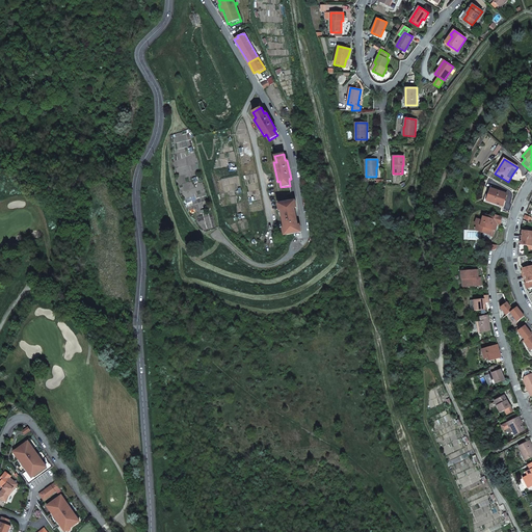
[(490,188),(486,201),(500,205),(502,200),(505,201),(506,196),(507,193),(490,188)]
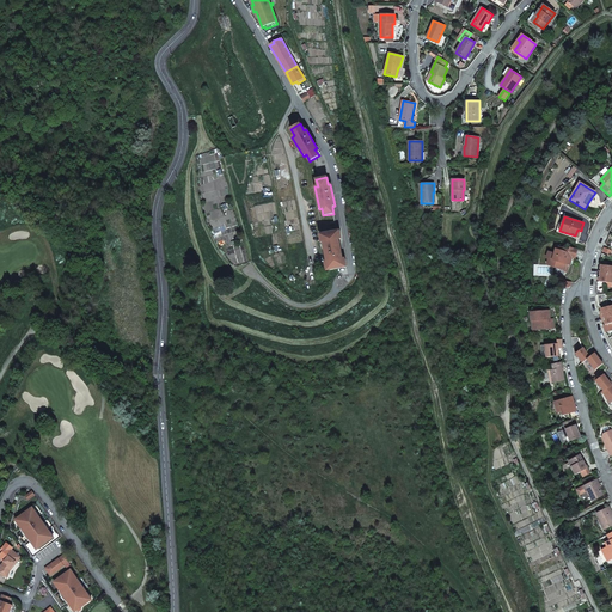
[(322,243),(323,242),(328,262),(325,262),(326,270),(347,267),(344,258),(343,258),(338,239),(341,238),(340,231),(319,234),(322,243)]
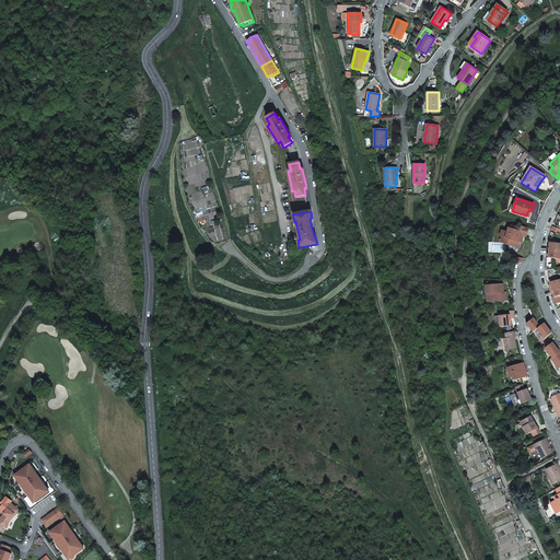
[(500,243),(517,247),(518,243),(522,243),(523,238),(522,237),(522,235),(526,236),(527,232),(528,229),(522,226),(521,229),(512,226),(511,229),(509,228),(508,232),(503,231),(502,237),(500,243)]
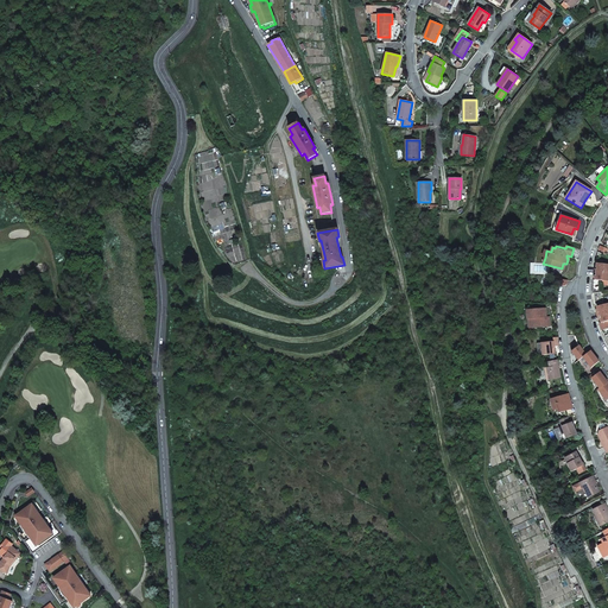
[(602,280),(607,282),(607,272),(594,272),(594,276),(595,276),(595,278),(595,280),(602,280)]
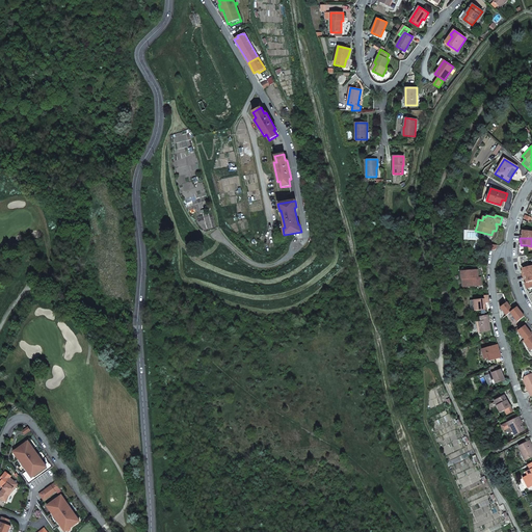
[(531,265),(528,267),(523,268),(523,270),(523,272),(522,272),(523,275),(531,272),(531,265)]
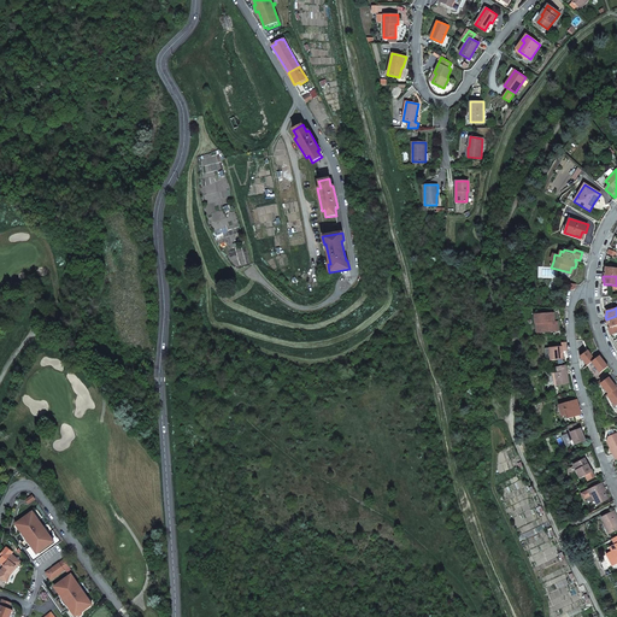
[(554,313),(540,315),(541,323),(539,323),(539,333),(558,331),(558,325),(557,321),(554,322),(554,313)]
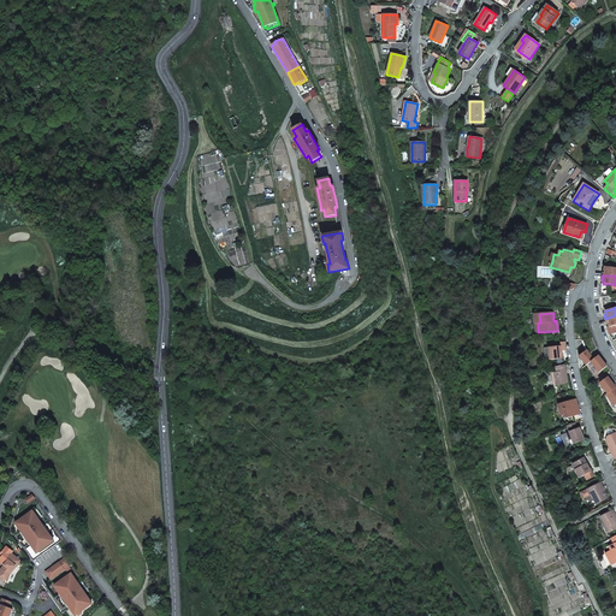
[(609,325),(609,327),(608,327),(610,333),(614,332),(615,331),(615,315),(605,319),(606,324),(608,323),(609,325)]
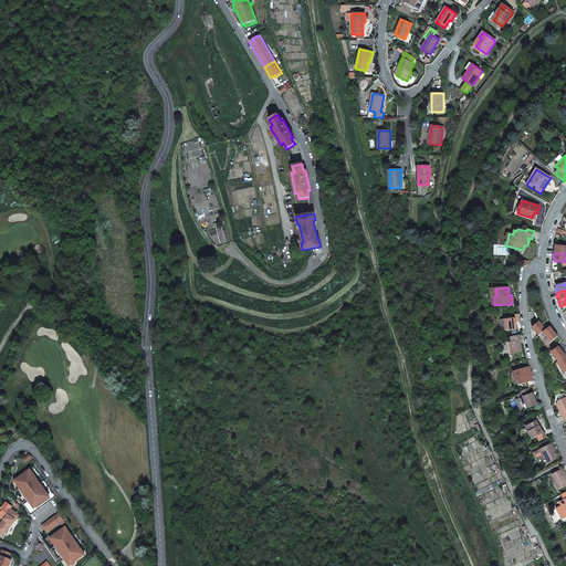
[(515,318),(504,320),(505,331),(517,329),(517,326),(517,323),(521,322),(520,314),(515,315),(515,318)]
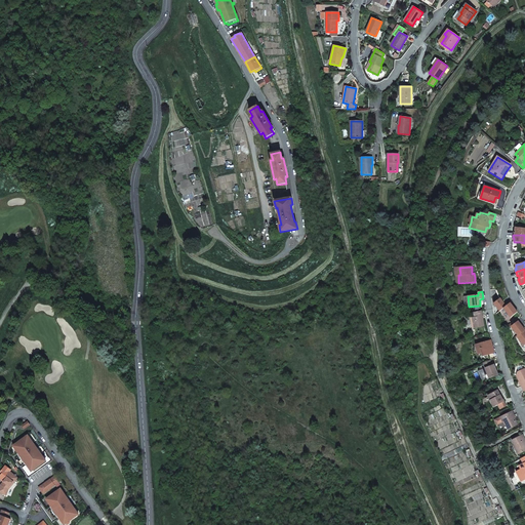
[(505,303),(500,298),(494,304),(500,311),(503,308),(507,306),(505,303)]
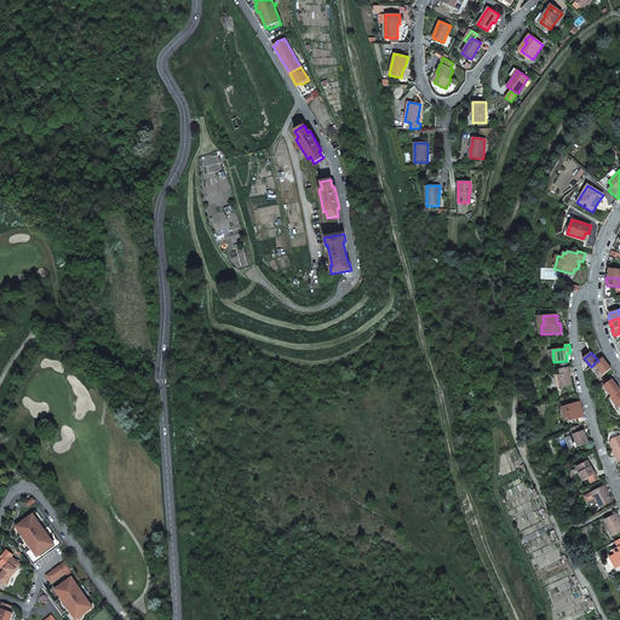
[(609,365),(603,357),(598,361),(595,363),(604,374),(612,368),(609,365)]
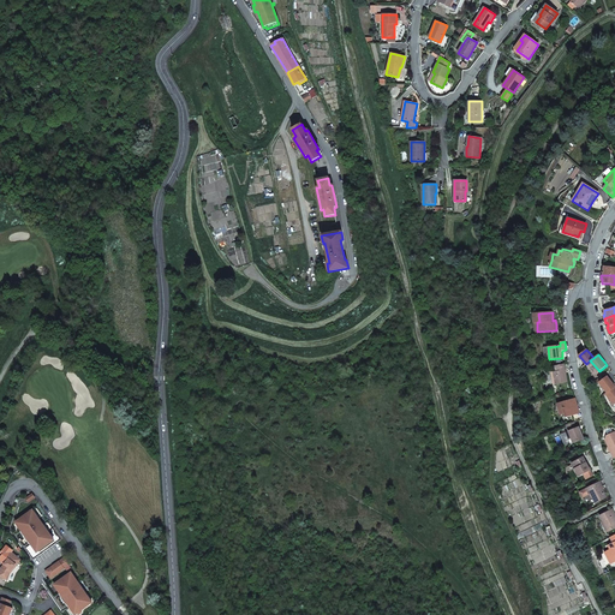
[(565,374),(563,371),(565,370),(563,364),(555,366),(556,371),(551,372),(554,384),(567,382),(566,377),(566,374),(565,374)]
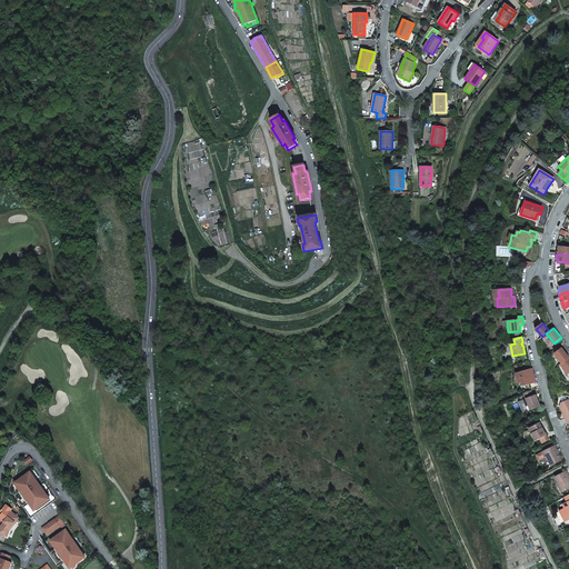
[(560,362),(568,359),(568,358),(561,349),(553,353),(560,362)]
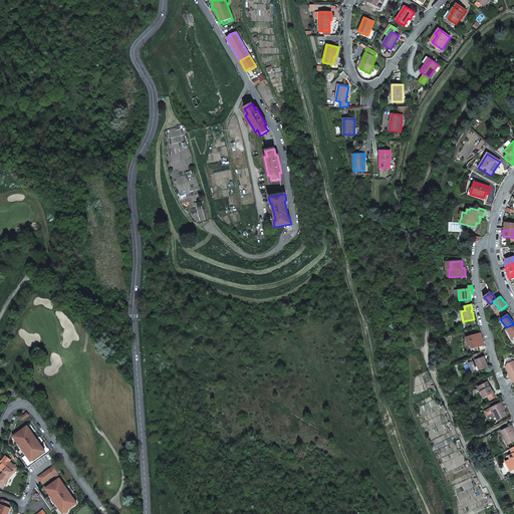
[(513,324),(506,327),(507,328),(505,329),(510,335),(513,333),(513,324)]
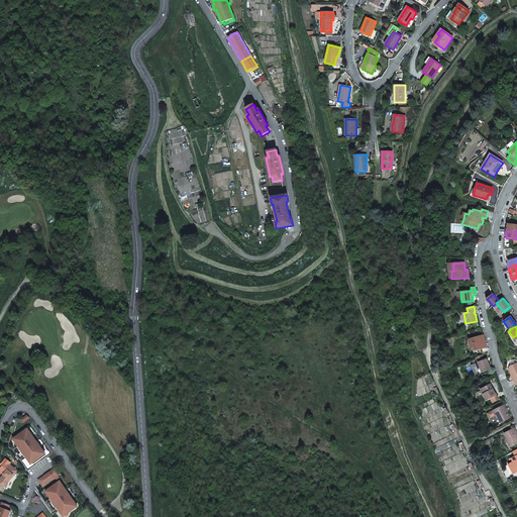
[(475,342),(476,346),(475,346),(476,351),(485,348),(484,344),(483,341),(482,337),(485,336),(484,334),(469,339),(471,344),(475,342)]
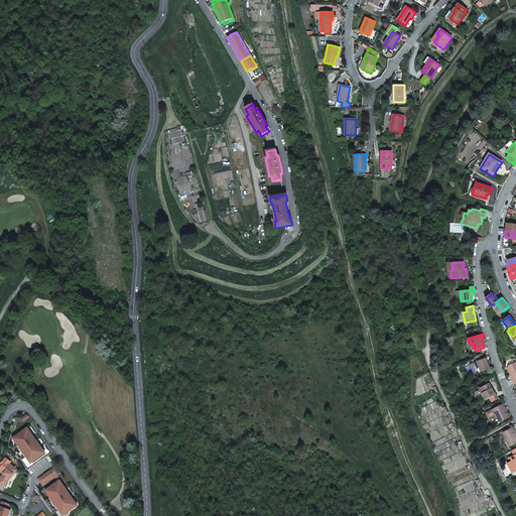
[(477,362),(481,372),(490,369),(488,364),(486,359),(484,360),(482,354),(475,357),(477,362)]
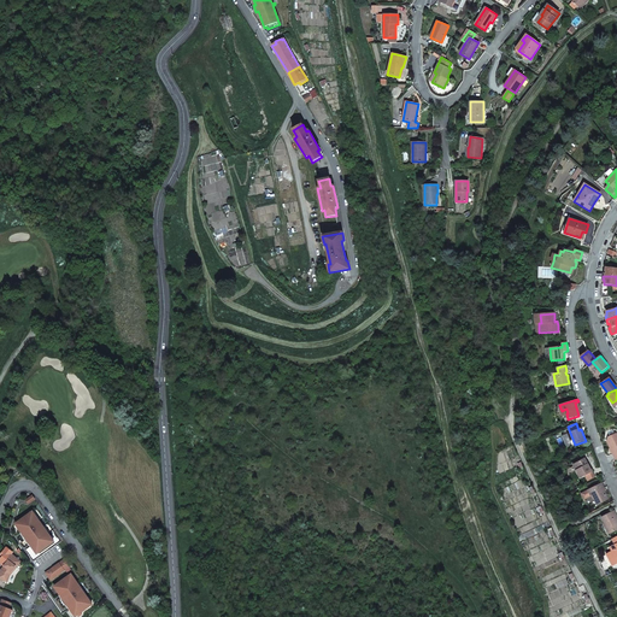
[(574,465),(581,479),(585,476),(588,481),(595,477),(589,468),(585,458),(574,465)]
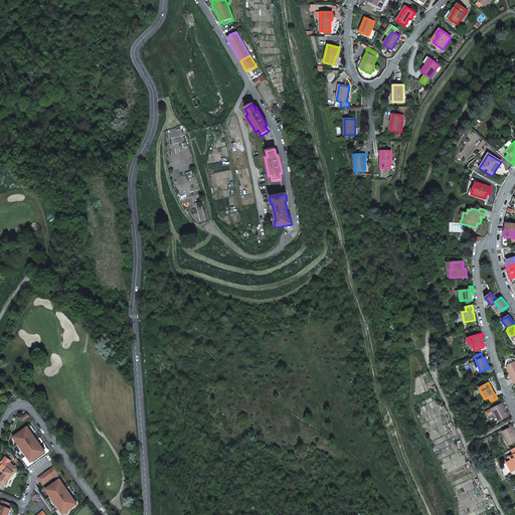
[(504,407),(502,403),(486,412),(488,416),(495,412),(499,421),(508,416),(506,412),(504,409),(504,407)]
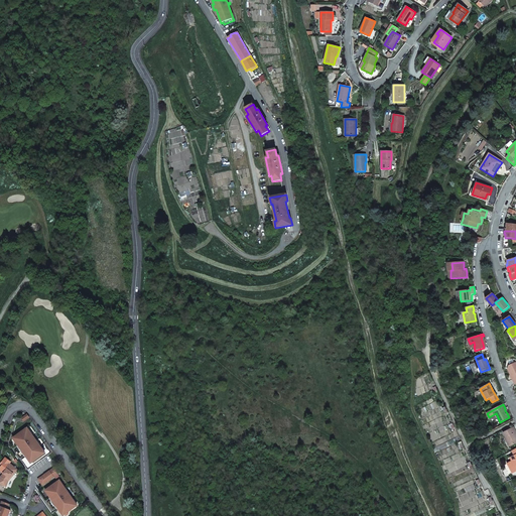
[(510,446),(515,442),(515,435),(515,433),(515,432),(515,431),(514,427),(503,433),(510,446)]
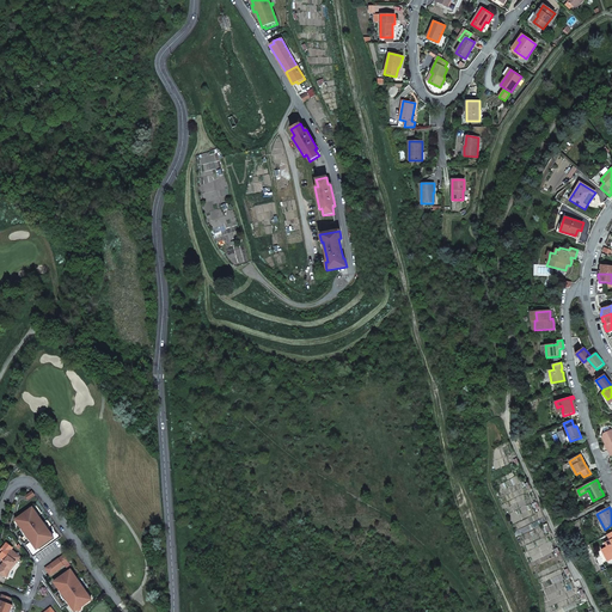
[(46,530),(37,518),(38,516),(32,508),(17,519),(22,525),(20,526),(32,543),(34,542),(38,549),(54,537),(48,528),(46,530)]
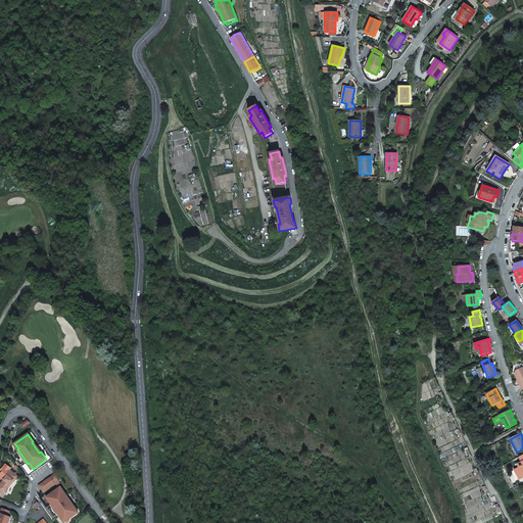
[(7,475),(1,483),(0,484),(0,490),(6,493),(10,484),(13,480),(14,481),(18,476),(10,469),(6,474),(7,475)]
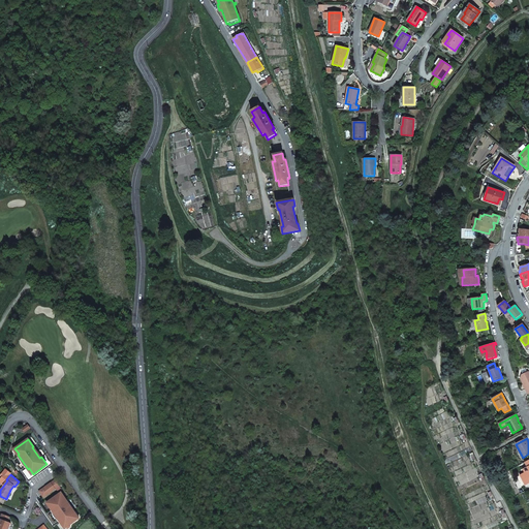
[(43,497),(62,485),(57,478),(39,491),(43,497)]
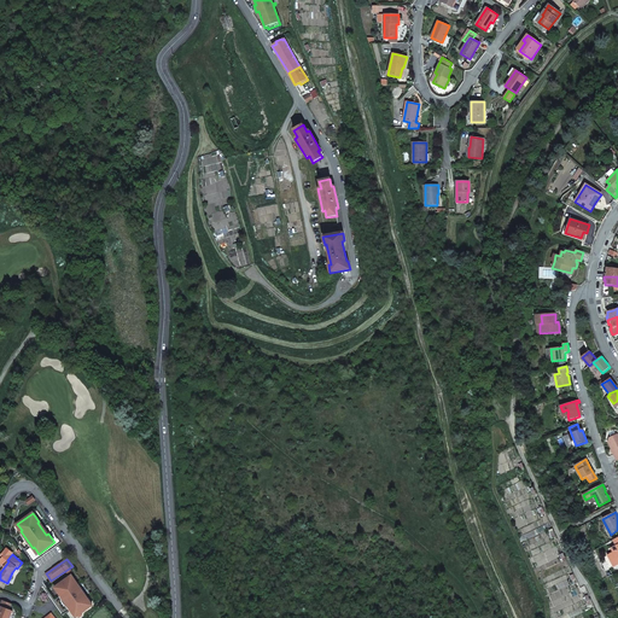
[(77,584),(71,575),(56,587),(60,593),(59,594),(71,611),(73,610),(77,617),(93,605),(87,596),(85,598),(76,584),(77,584)]
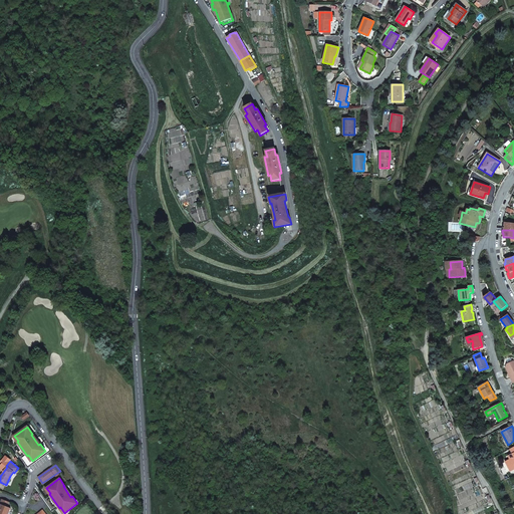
[(0,504),(1,505),(0,507),(0,513),(8,513),(10,508),(8,507),(9,502),(2,499),(0,503),(0,504)]
